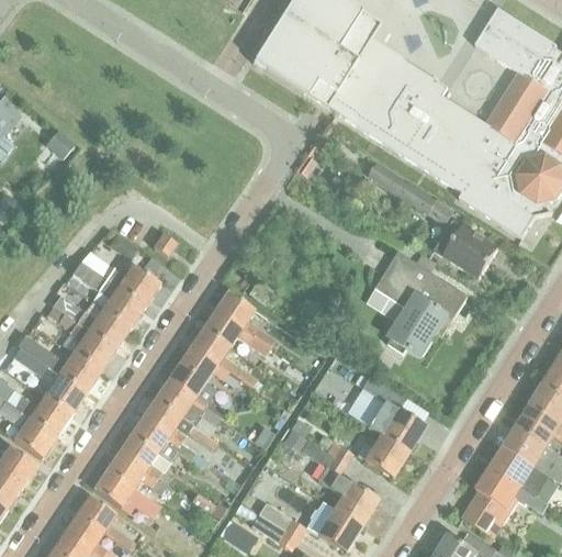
[(486,123),(444,96),(440,100),(429,93),(438,80),(388,48),(386,48),(370,39),(381,22),(346,0),(291,0),(253,62),(254,63),(255,60),(266,67),(266,68),(335,112),(336,112),(338,113),(463,192),(459,198),(523,237),(537,216),(538,216),(552,213),(552,211),(550,212),(548,202),(557,200),(561,191),(561,165),(559,163),(561,156),(561,51),(557,47),(558,44),(502,8),(478,44),(520,71),(491,118),(486,123)]
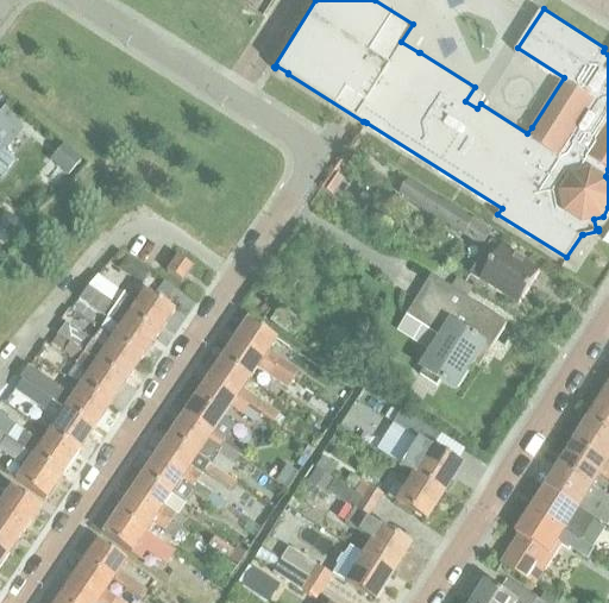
[(0,173),(0,174),(16,156),(2,145),(20,123),(0,106),(0,173)]
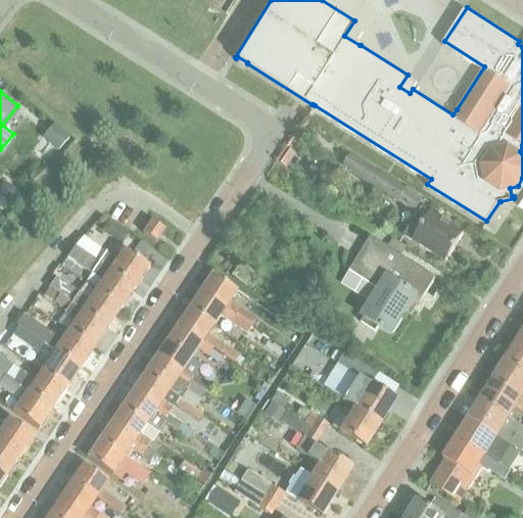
[(53,122),(43,134),(58,147),(68,134),(53,122)]
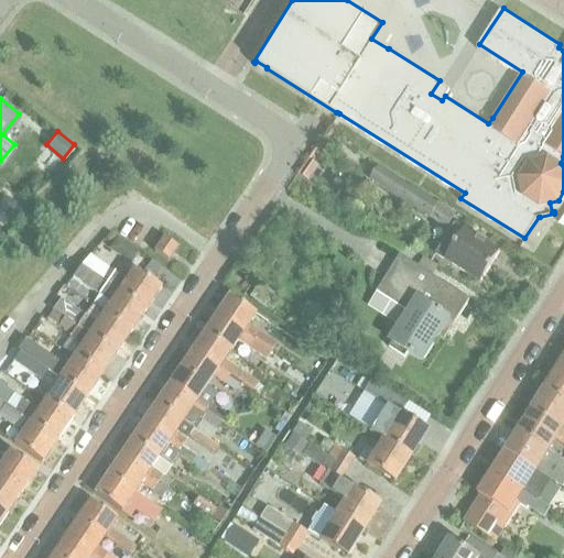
[(371,177),(446,222),(454,210),(379,165),(371,177)]
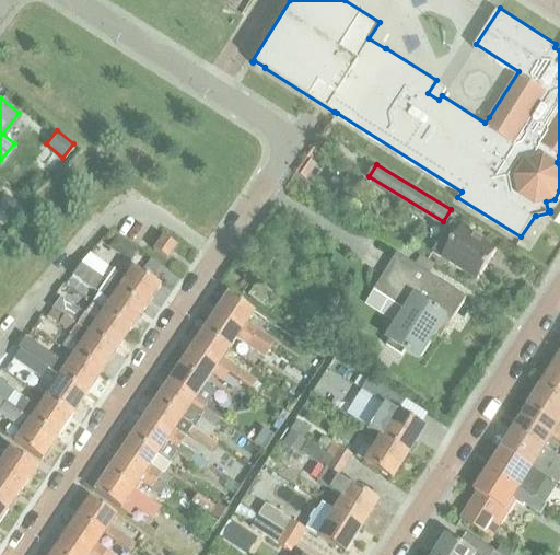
[(6,186),(0,200),(0,207),(12,211),(20,191),(6,186)]
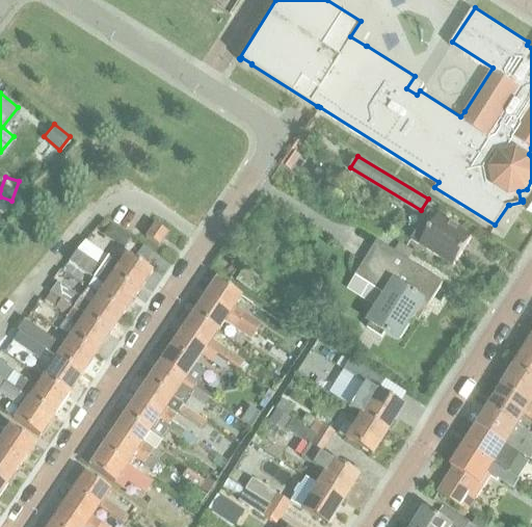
[(411,236),(454,264),(472,235),(430,208),(411,236)]
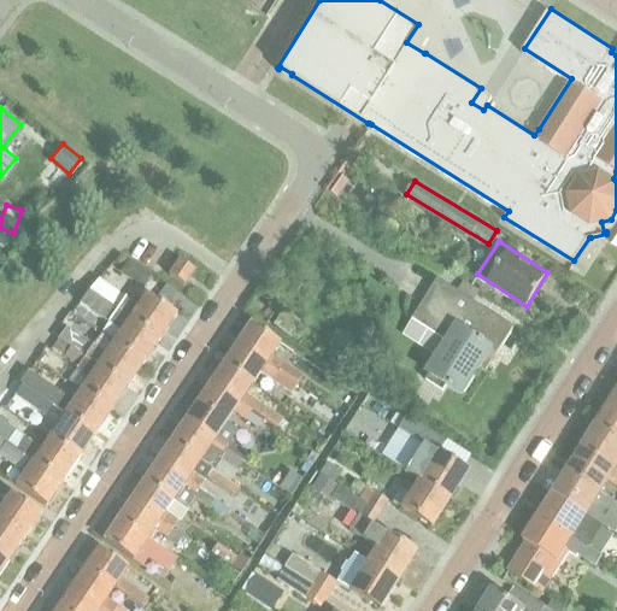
[(191,271),(193,266),(178,257),(169,271),(183,281),(187,277),(191,271)]
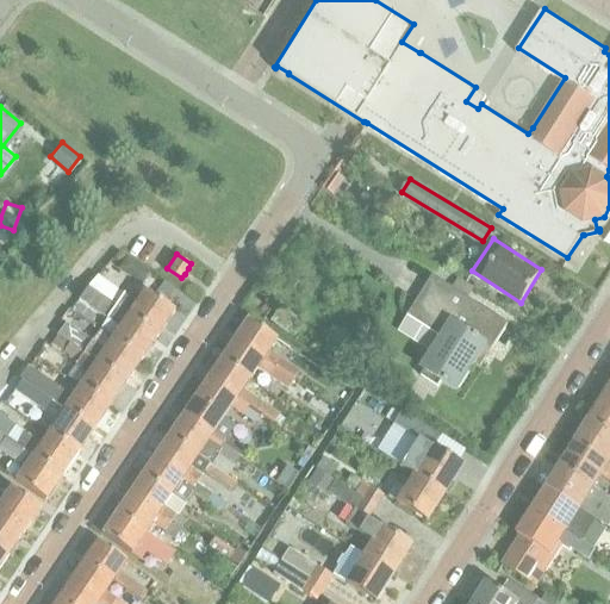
[(423,367),(424,367),(458,388),(490,337),(495,341),(509,321),(434,273),(417,299),(433,309),(424,323),(443,334),(423,367)]
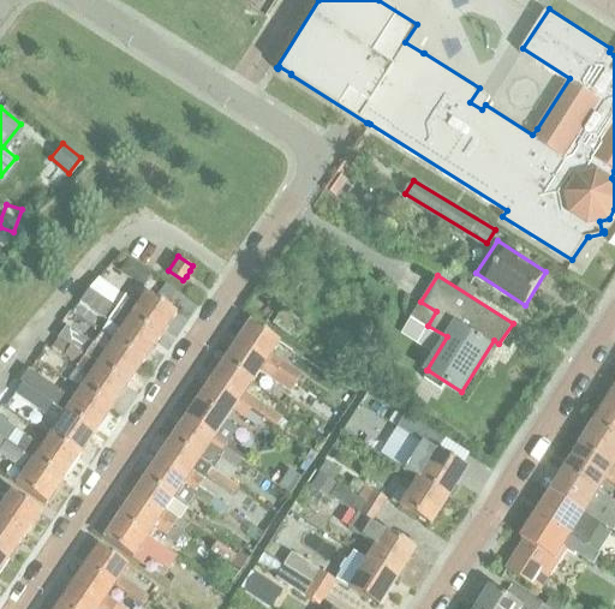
[(88,286),(101,296),(159,334),(174,310),(144,288),(136,300),(123,292),(121,293),(96,276),(88,286)]
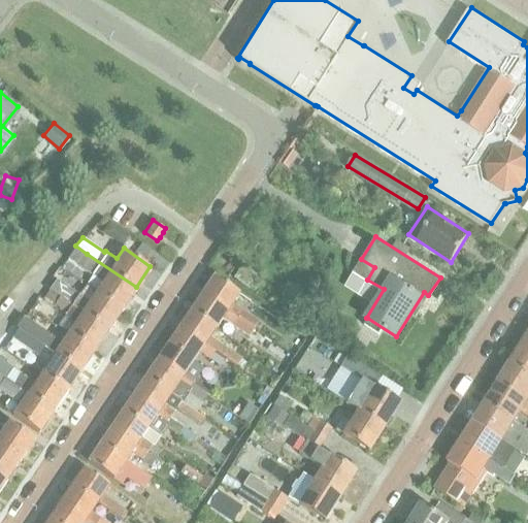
[(95,289),(122,307),(136,287),(87,254),(75,246),(66,256),(102,280),(95,289)]
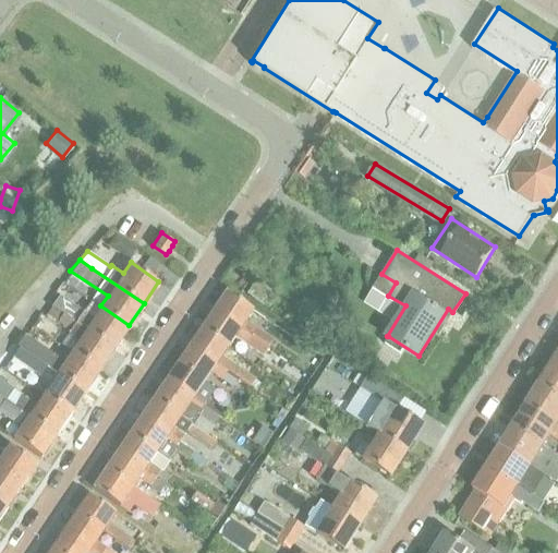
[(226,289),(213,308),(269,346),(274,338),(246,319),(253,308),(226,289)]
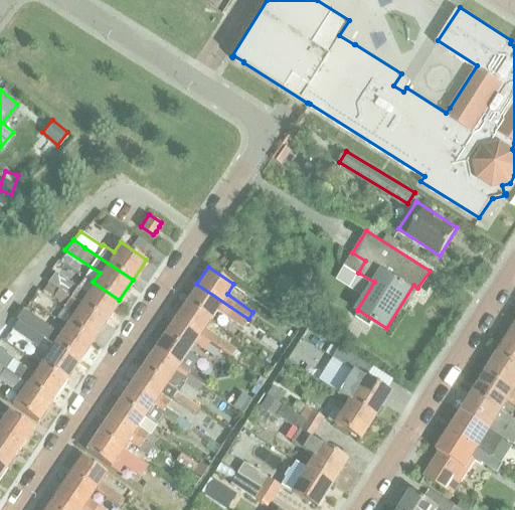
[(48,281),(106,320),(119,300),(93,282),(87,291),(76,284),(74,287),(53,273),(48,281)]
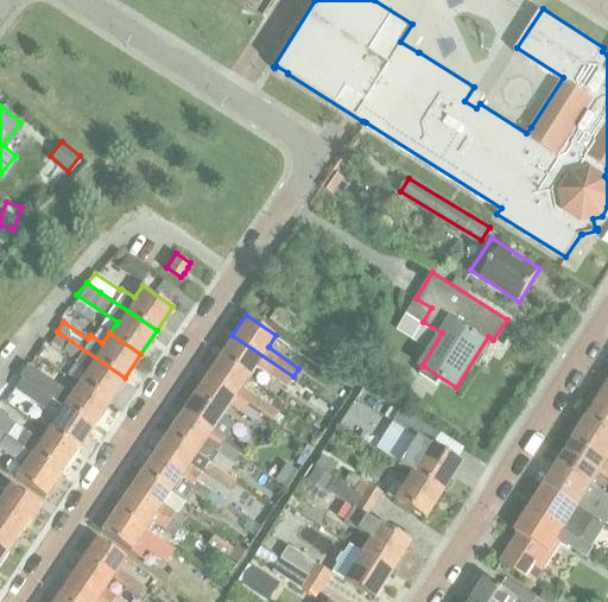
[(78,380),(108,401),(125,378),(57,331),(50,341),(75,357),(77,361),(87,368),(78,380)]
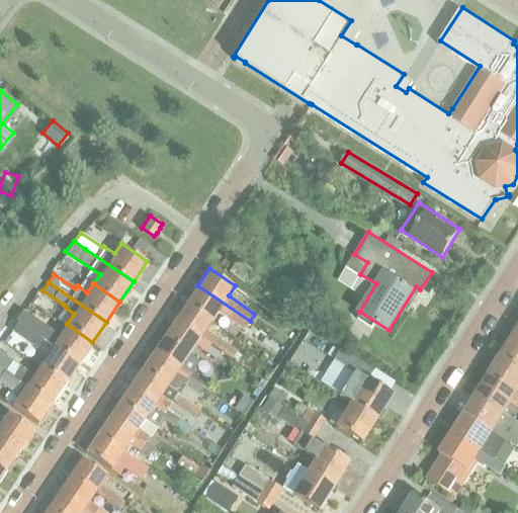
[(197,285),(186,303),(211,320),(219,310),(244,328),(250,321),(197,285)]
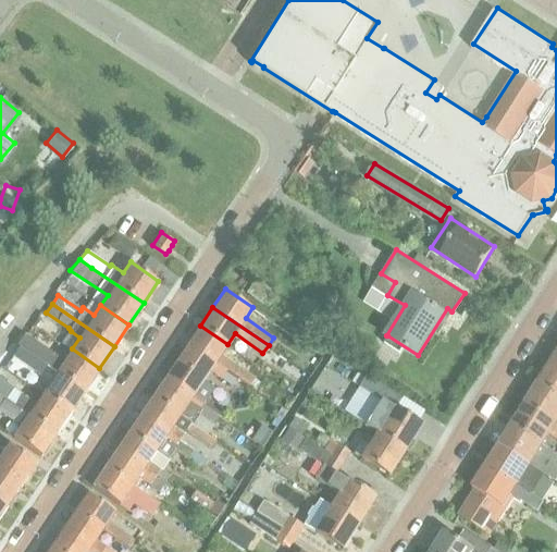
[(200,326),(188,343),(227,368),(250,384),(256,377),(221,353),(227,344),(200,326)]
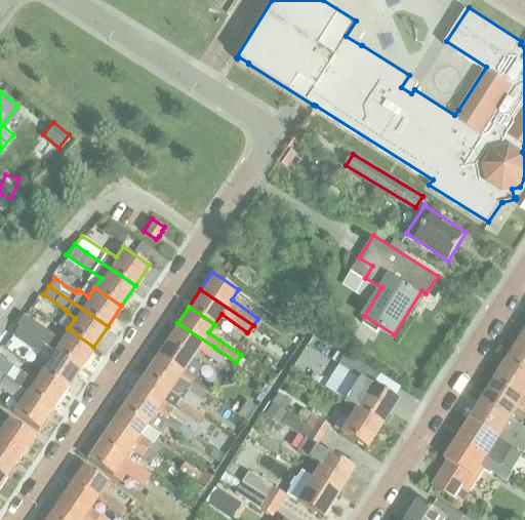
[(15,322),(17,324),(44,342),(53,349),(80,366),(93,347),(68,328),(62,337),(23,312),(15,322)]
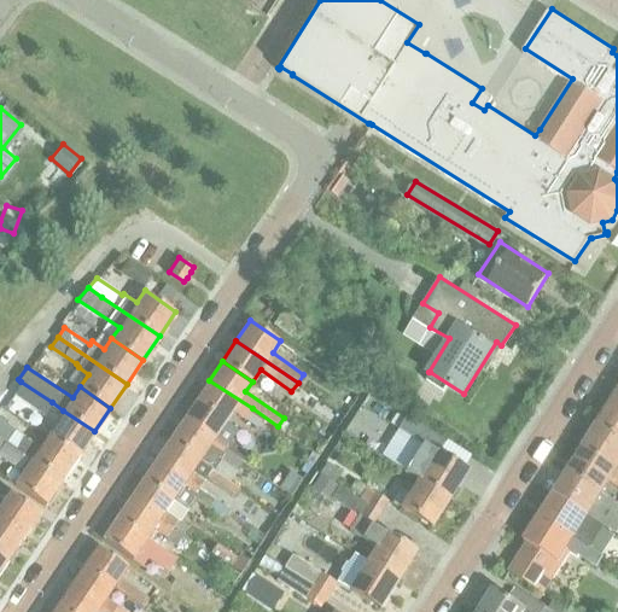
[(209,380),(196,400),(227,419),(234,409),(246,417),(252,408),(209,380)]
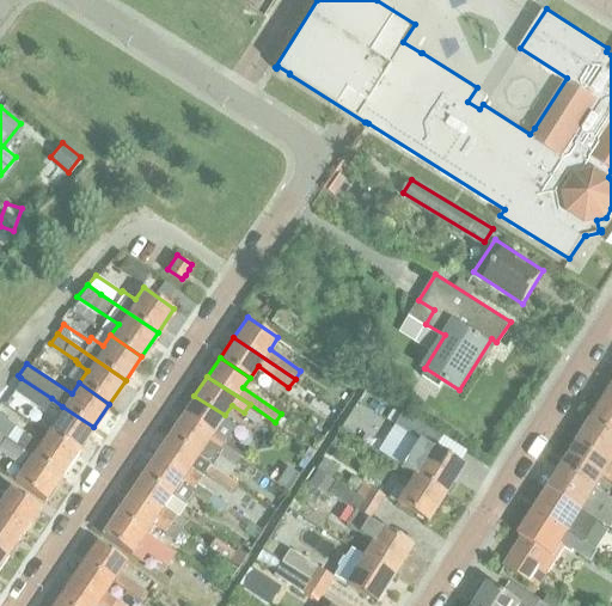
[(44,408),(51,398),(20,378),(13,386),(44,408)]
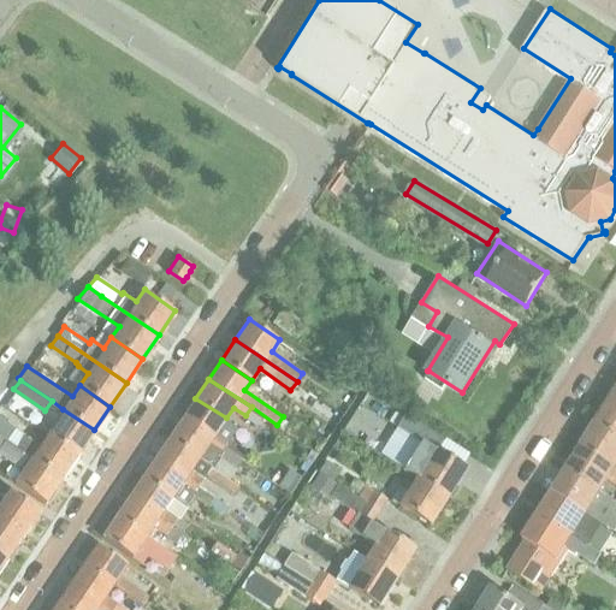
[(615,400),(610,397),(596,420),(615,433),(615,400)]
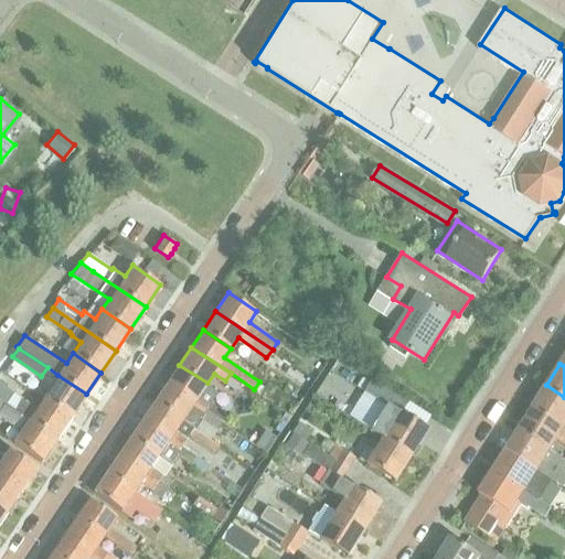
[(217,389),(208,383),(179,365),(167,383),(221,419),(222,418),(224,414),(214,406),(216,402),(211,400),(217,389)]
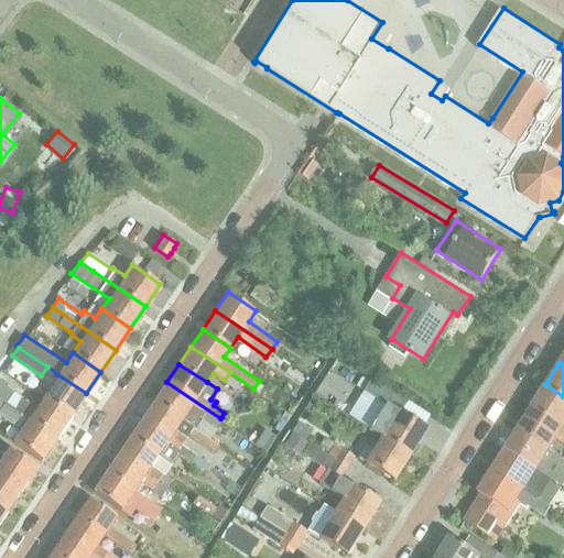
[(57,374),(43,395),(72,415),(86,393),(57,374)]
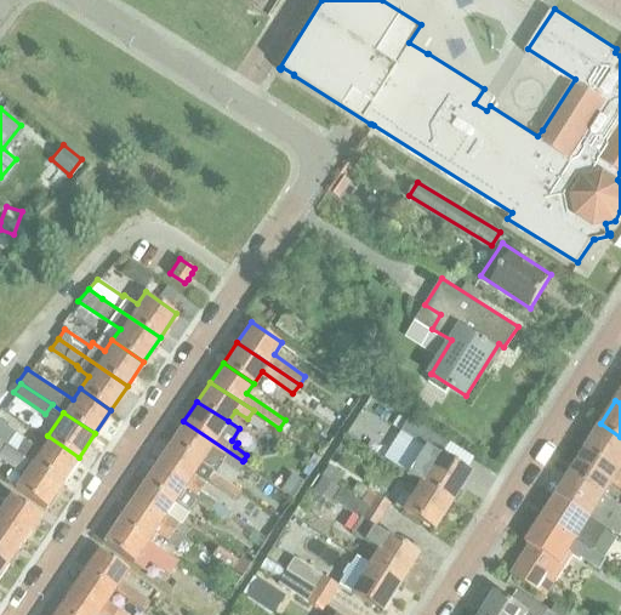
[(399,428),(425,444),(432,433),(406,417),(399,428)]
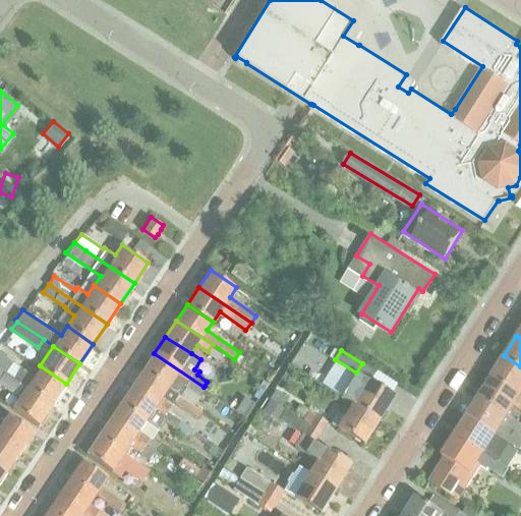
[(0,353),(0,368),(9,375),(14,366),(10,363),(11,361),(0,353)]
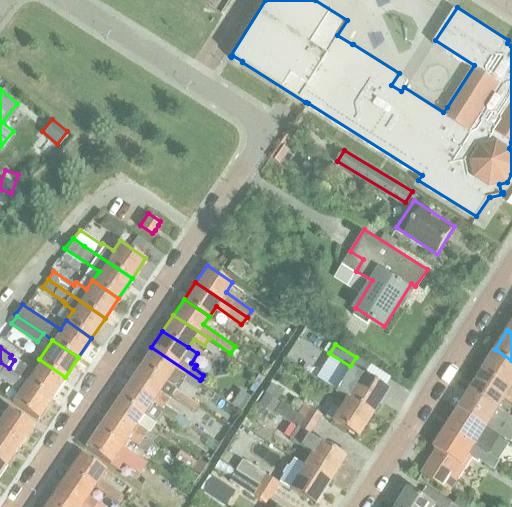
[(201,379),(200,380),(151,347),(140,363),(181,391),(181,390),(187,381),(196,387),(196,386),(201,389),(205,382),(201,379)]
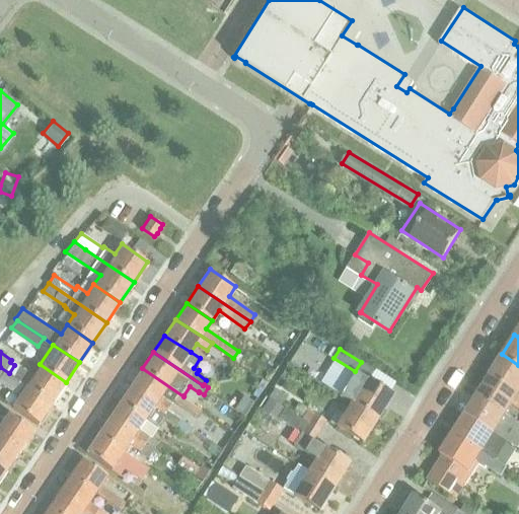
[(518,365),(502,354),(490,373),(518,391),(518,390),(518,365)]
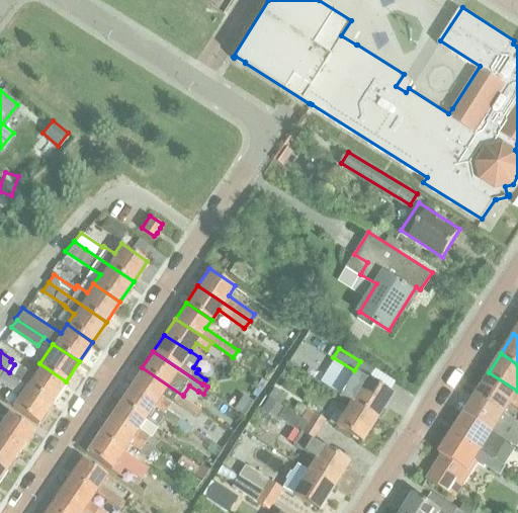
[(19,365),(18,366),(16,369),(15,371),(14,372),(14,373),(12,375),(26,383),(52,402),(66,381),(39,363),(32,374),(22,367),(19,365)]
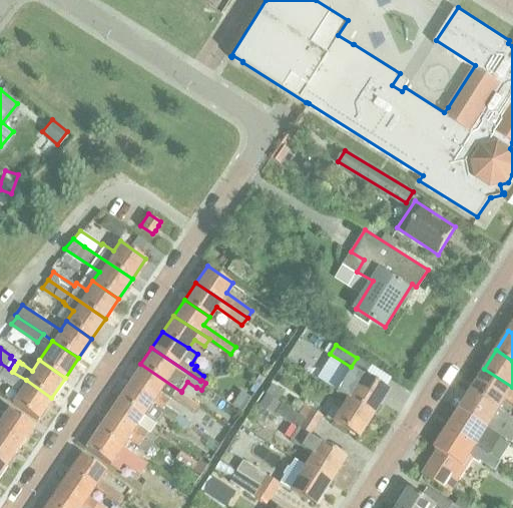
[(9,369),(0,363),(0,378),(18,391),(12,400),(38,418),(51,398),(26,380),(12,372),(9,369)]
